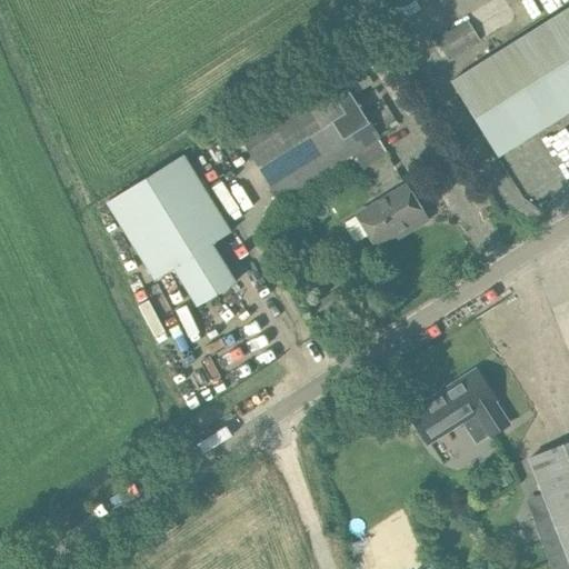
[(568,9),(545,26),(568,65),(568,9)]
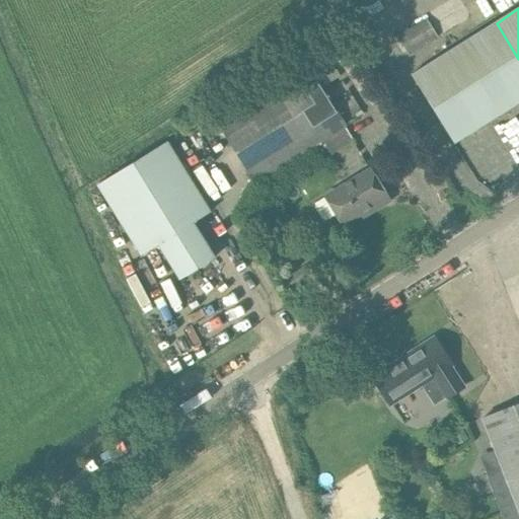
[(437,38),(426,19),(396,38),(408,56),(437,38)]
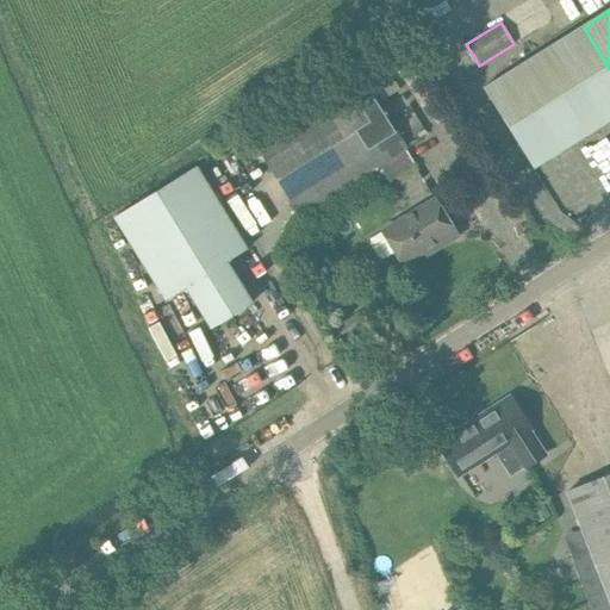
[(609,123),(609,69),(584,27),(524,64),(574,145),(609,123)]
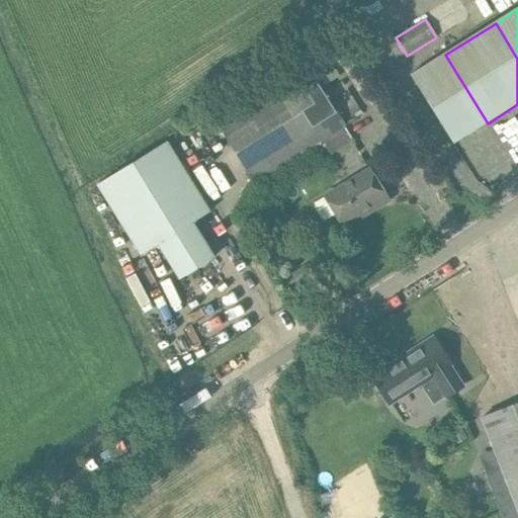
[(488,123),(445,55),(410,77),(452,146),(488,123)]
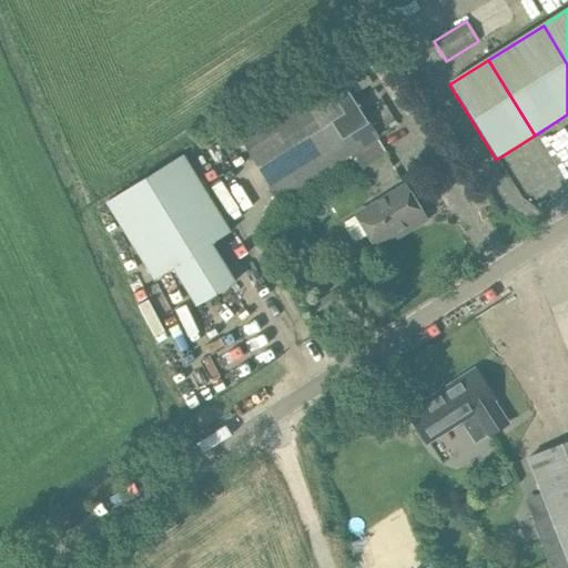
[(354,155),(377,142),(379,140),(340,74),(239,135),(279,202),(354,155)]
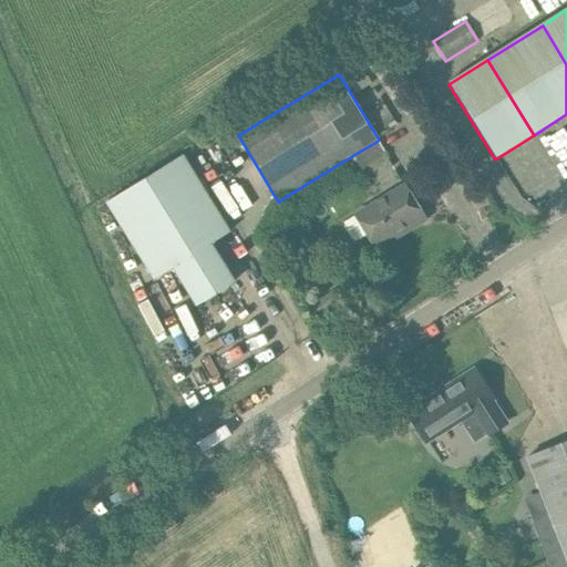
[(384,155),(377,142),(353,155),(361,168),(384,155)]
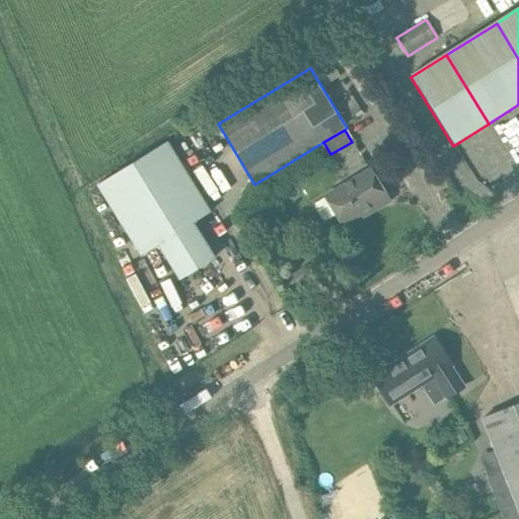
[(211,211),(166,141),(96,184),(140,254),(156,244),(178,281),(214,258),(193,223),(211,211)]
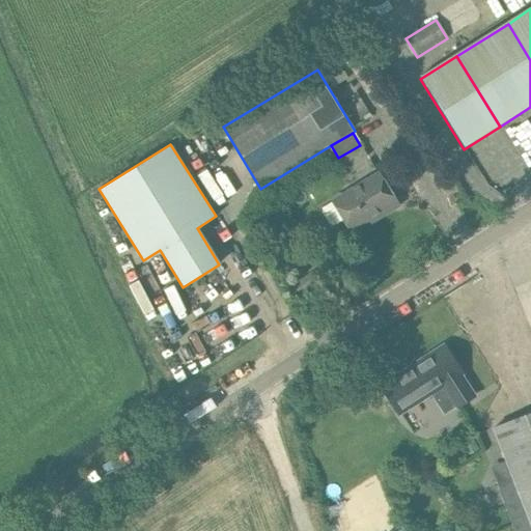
[(380,172),(378,170),(359,182),(359,184),(330,200),(331,202),(323,207),(322,213),(329,224),(333,226),(342,221),(350,232),(369,221),(370,225),(400,206),(380,172)]
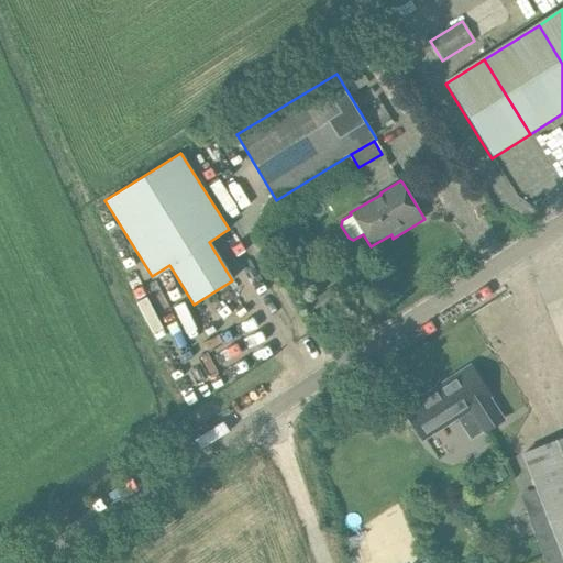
[(268,254),(294,261),(300,240),(274,233),(268,254)]
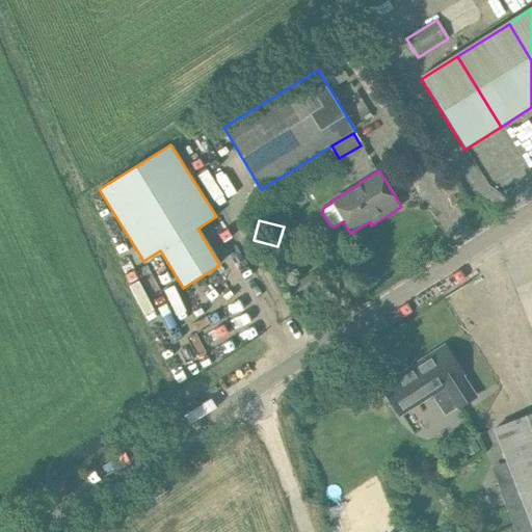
[(462,374),(444,346),(381,387),(400,416),(444,387),(457,407),(475,397),(461,375),(462,374)]
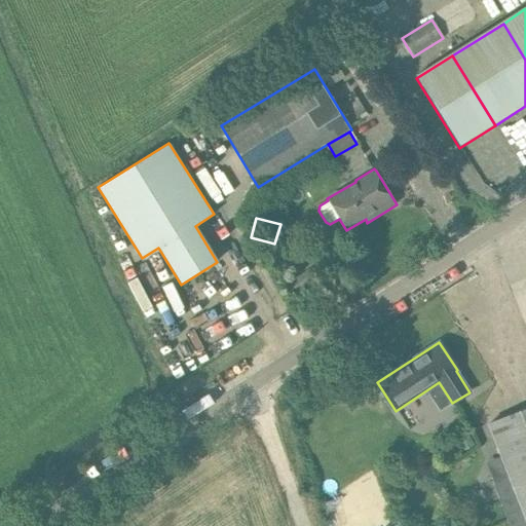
[(525,525),(525,409),(489,424),(511,481),(494,487),(510,525),(525,525)]
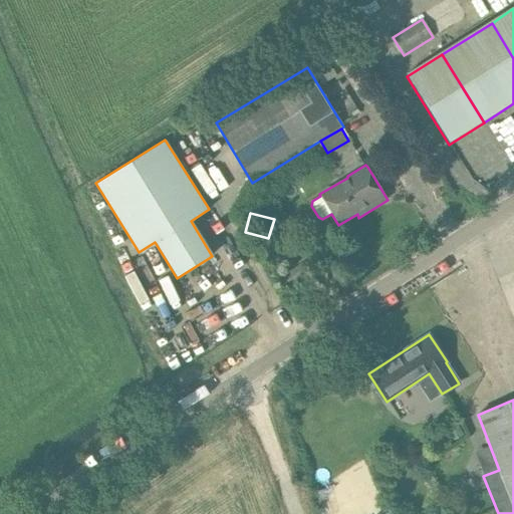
[(445,428),(452,441),(464,435),(456,422),(445,428)]
